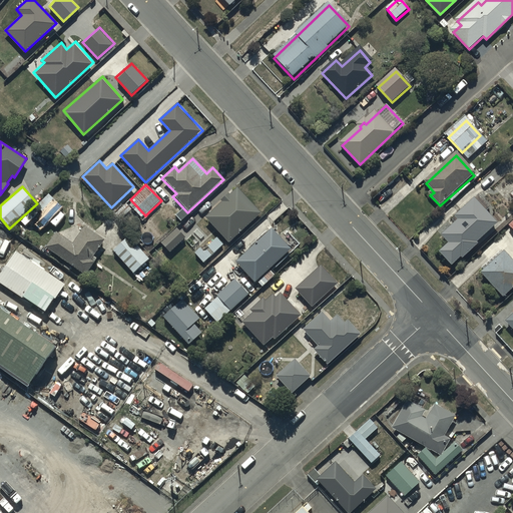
[(220,200),(203,216),(220,234),(208,245),(214,252),(227,241),(229,242),(262,213),(236,186),(230,193),(227,190),(218,198),(220,200)]
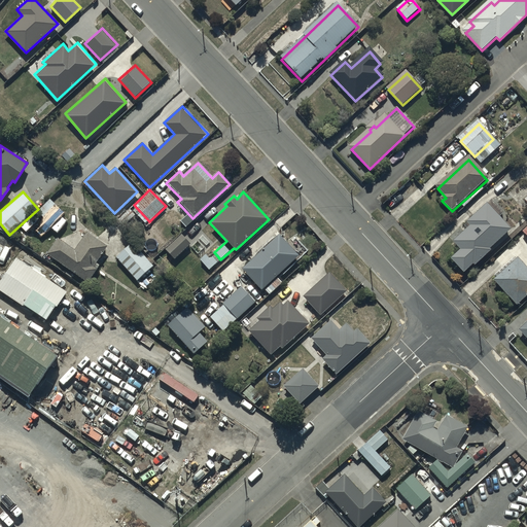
[(508,232),(487,210),(470,225),(473,229),(456,245),(462,252),(453,261),(464,274),(475,266),(476,267),(490,253),(488,251),(508,232)]
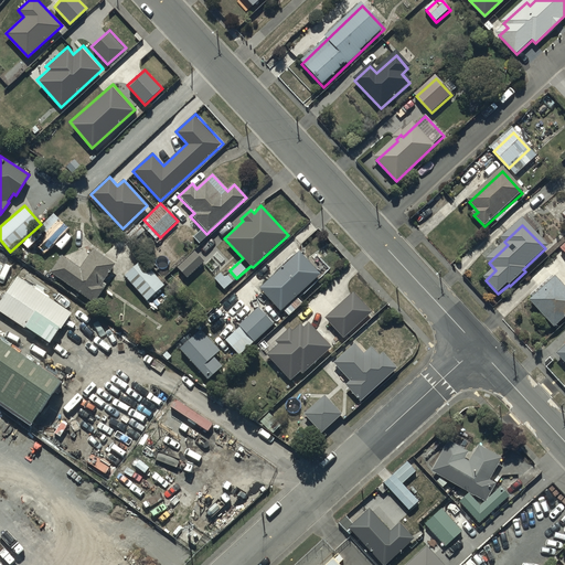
[(62,254),(50,270),(95,301),(107,283),(103,280),(115,263),(93,247),(81,266),(62,254)]
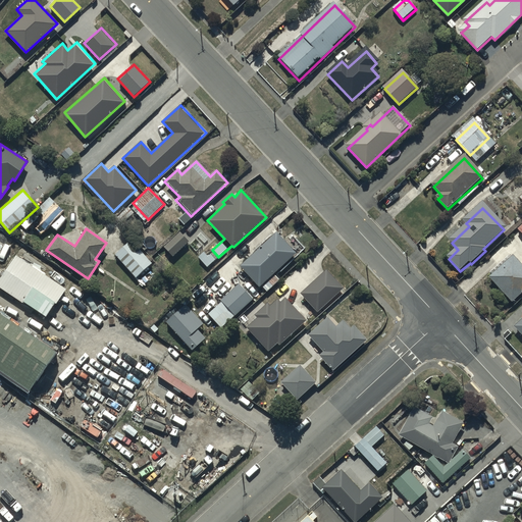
[(276,230),(238,263),(258,286),(296,254),(276,230)]
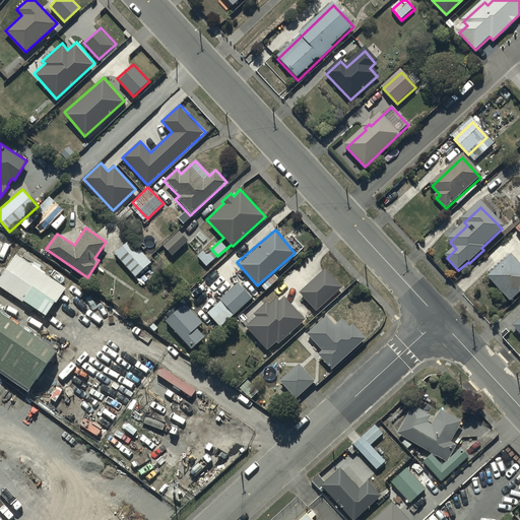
[(180,231),(164,246),(173,256),(189,241),(180,231)]
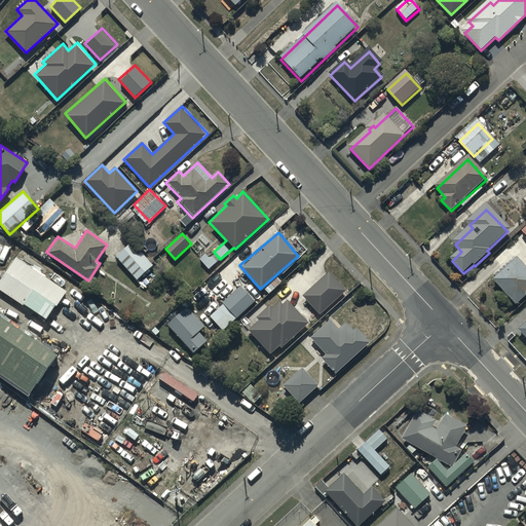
[(129,240),(113,255),(137,280),(153,265),(129,240)]
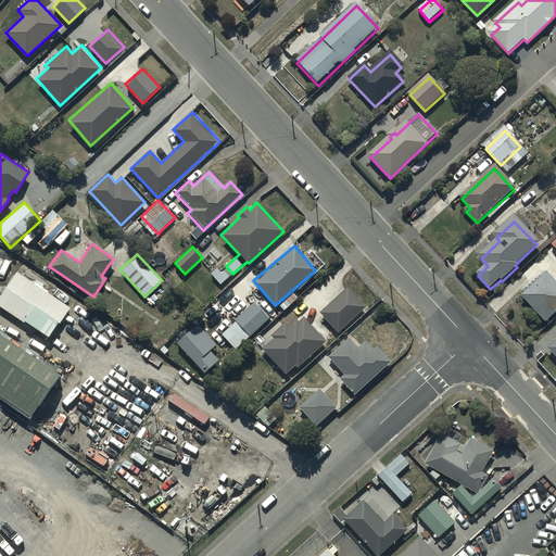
[(555,314),(555,287),(546,276),(522,299),(546,324),(555,314)]
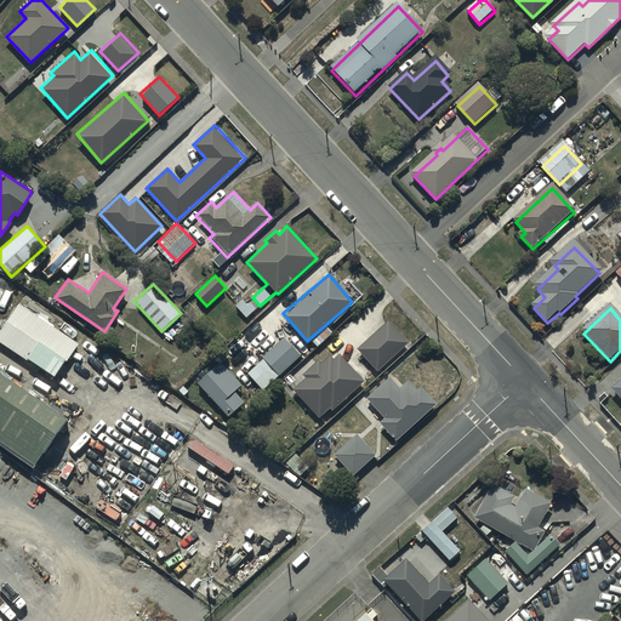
[(0,341),(0,348),(57,385),(80,351),(20,312),(0,341)]
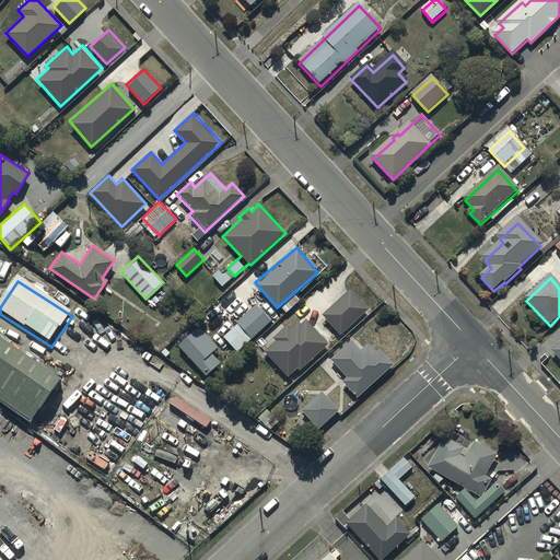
[(350,288),(321,312),(339,334),(368,310),(350,288)]
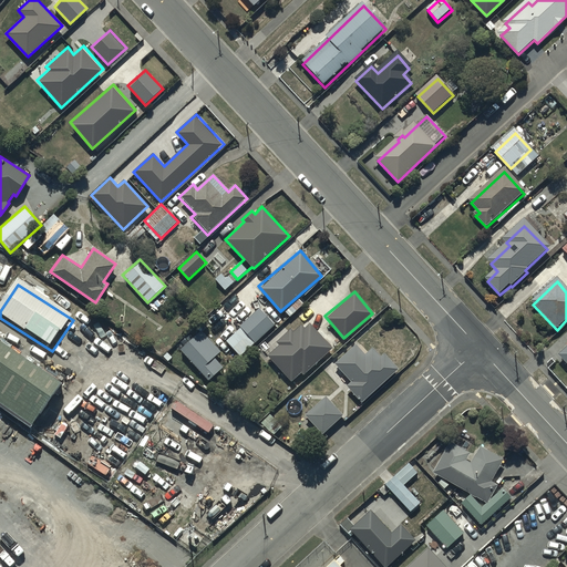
[(227,336),(224,339),(239,357),(275,325),(258,306),(235,327),(230,322),(227,325),(226,333),(227,336)]
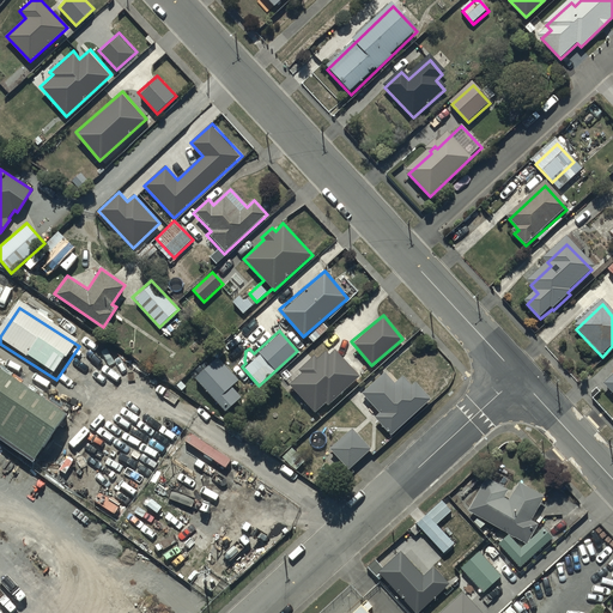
[(299,370),(286,382),(313,412),(325,401),(329,406),(360,378),(333,349),(328,353),(323,349),(316,354),(313,351),(296,365),(299,370)]
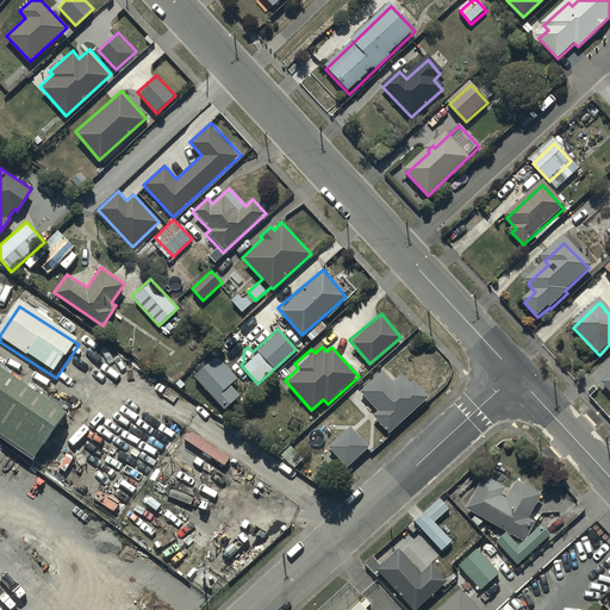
[(216,354),(192,374),(223,409),(240,394),(230,384),(236,378),(216,354)]
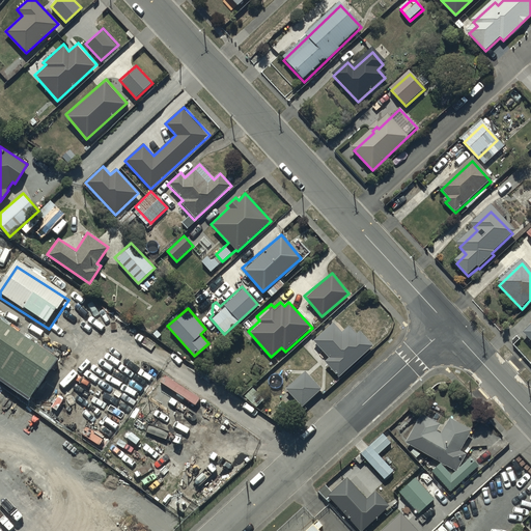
[(332,319),(311,338),(328,356),(324,359),(338,375),(372,344),(358,329),(355,332),(347,324),(340,330),(332,319)]
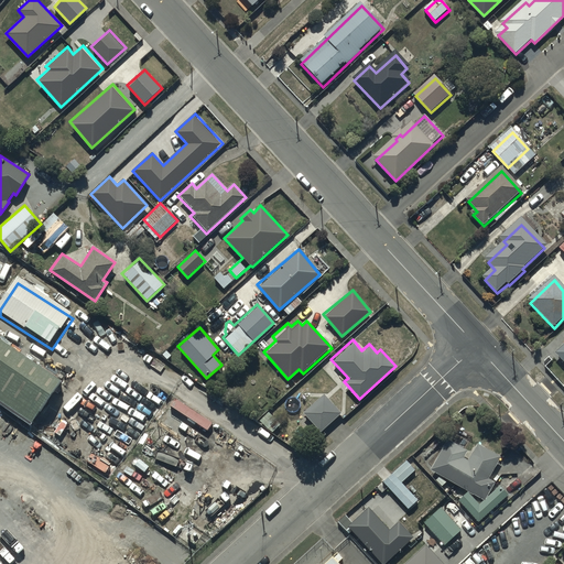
[(0,409),(31,431),(61,387),(0,345),(0,409)]
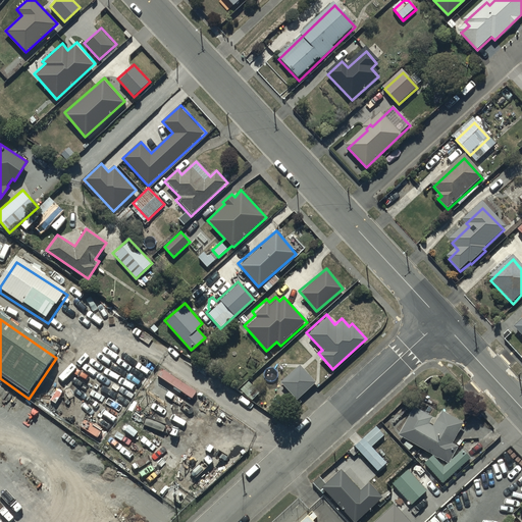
[(297,364),(279,380),(297,399),(314,381),(297,364)]
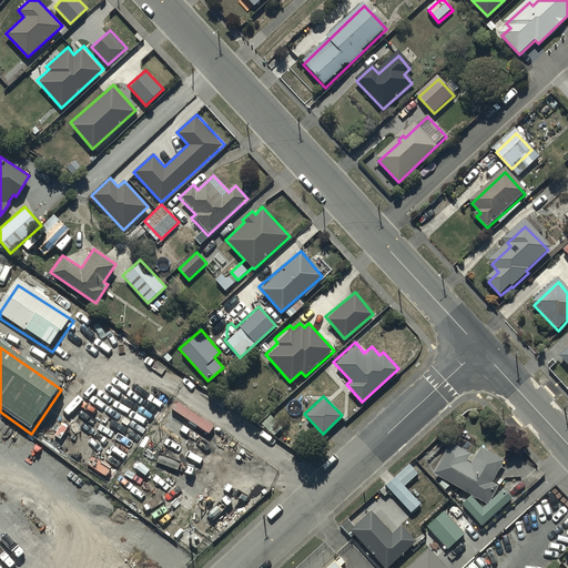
[(449,440),(433,470),(486,501),(497,483),(492,479),(504,458),(480,445),(470,462),(466,459),(470,453),(449,440)]
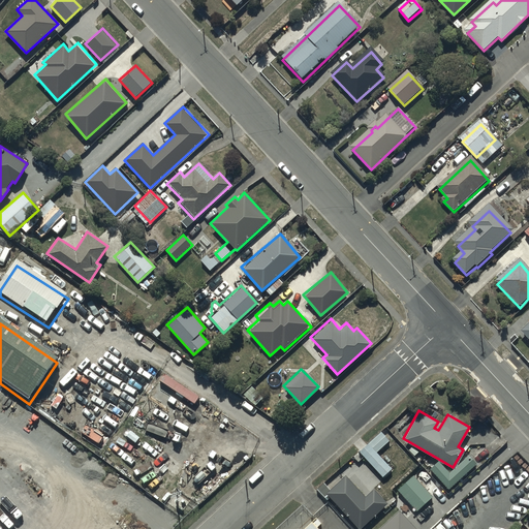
[(390,442),(381,433),(360,453),(382,478),(392,470),(377,454),(390,442)]
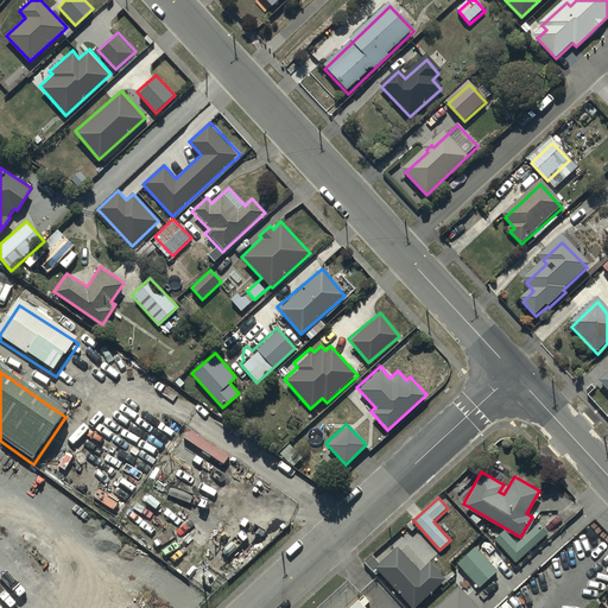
[(502,529),(493,538),(515,562),(548,532),(538,521),(515,543),(502,529)]
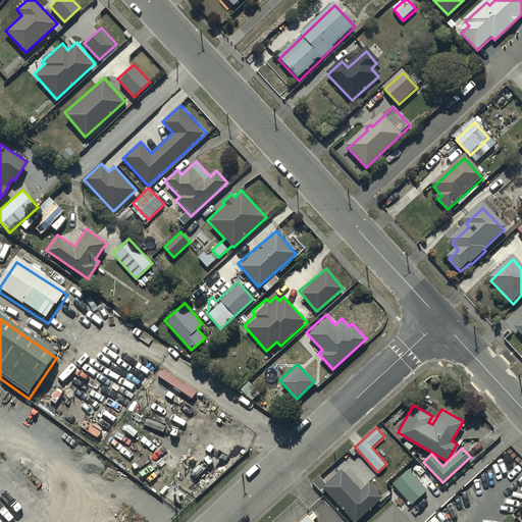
[(407,467),(390,482),(411,504),(426,489),(407,467)]
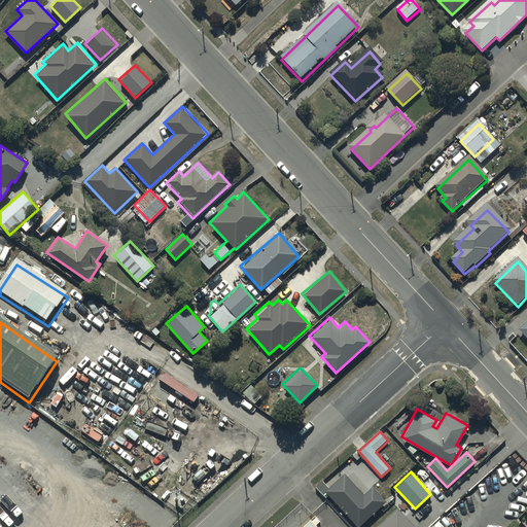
[(344,472),(324,490),(357,526),(386,500),(372,486),(363,493),(344,472)]
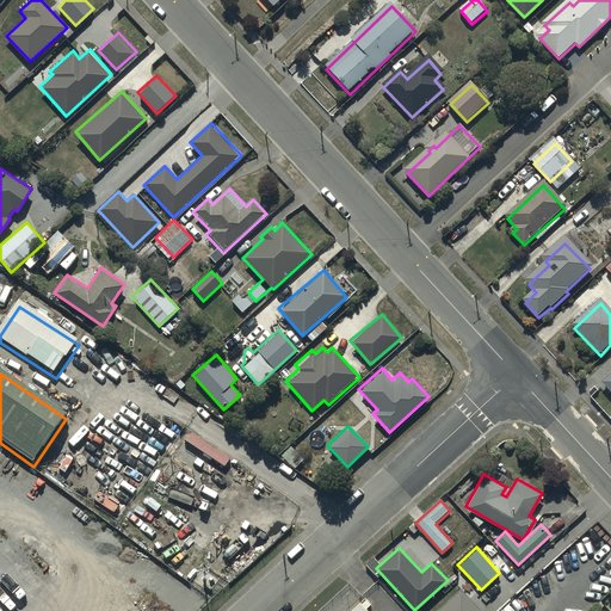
[(477,610),(461,592),(440,610),(477,610)]
